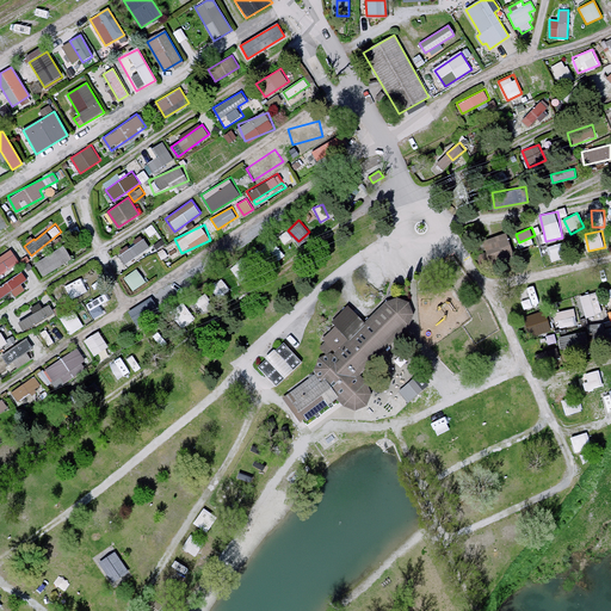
[(491,260),(514,252),(507,232),(483,239),(491,260)]
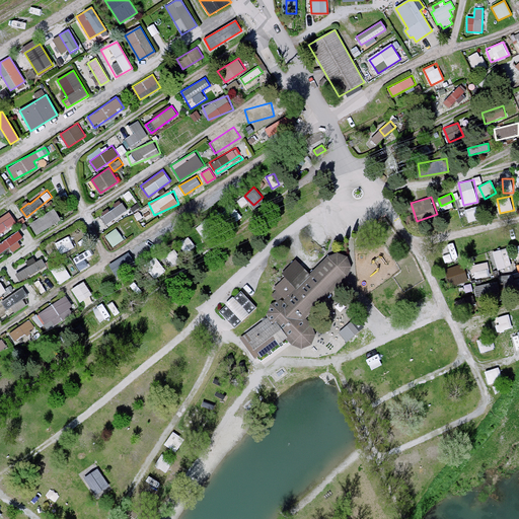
[(101,215),(105,222),(128,211),(124,203),(101,215)]
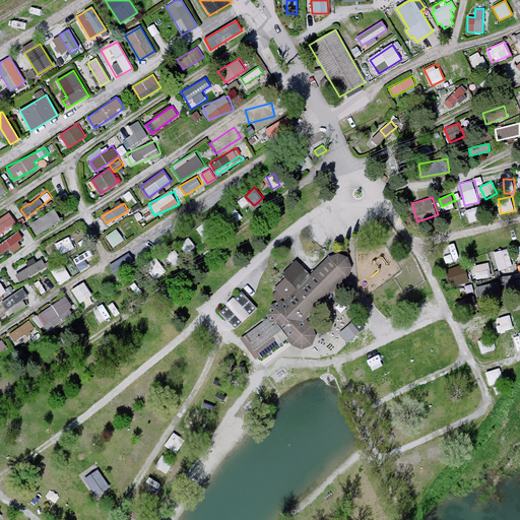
[(54,207),(30,223),(38,234),(61,218),(54,207)]
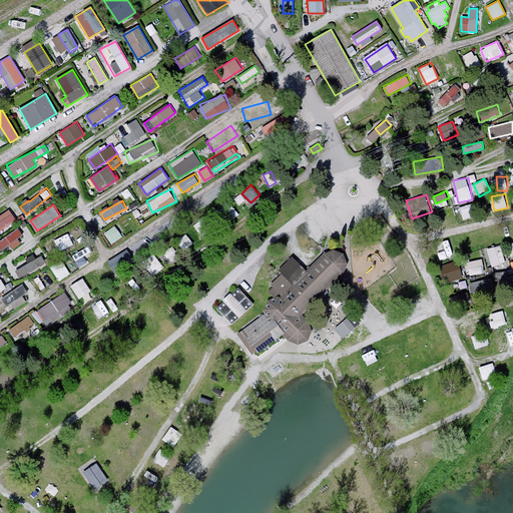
[(0,214),(0,229),(17,219),(10,208),(0,214)]
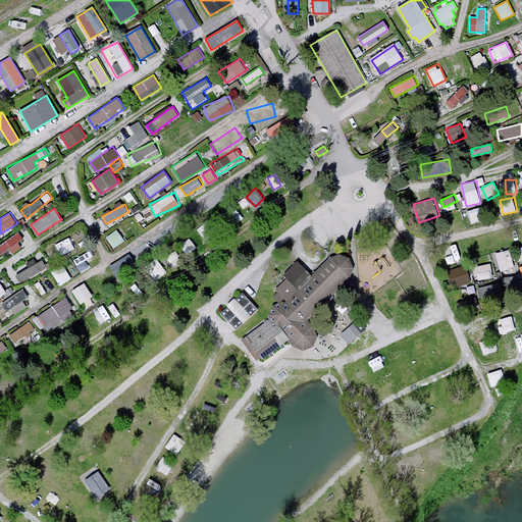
[(0,254),(10,247),(13,252),(24,245),(16,232),(0,244),(0,254)]
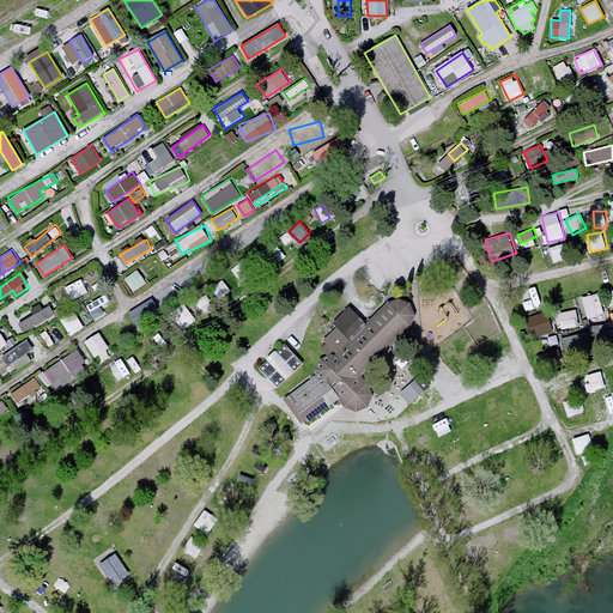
[(529,309),(541,304),(535,287),(523,291),(529,309)]
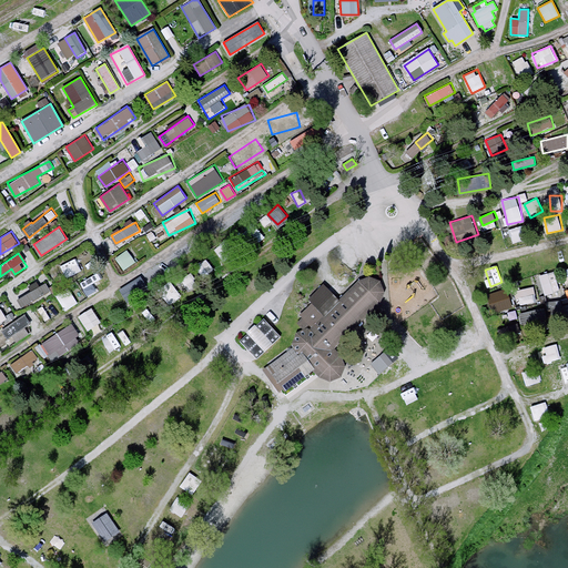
[(546,294),(561,290),(555,270),(539,274),(546,294)]
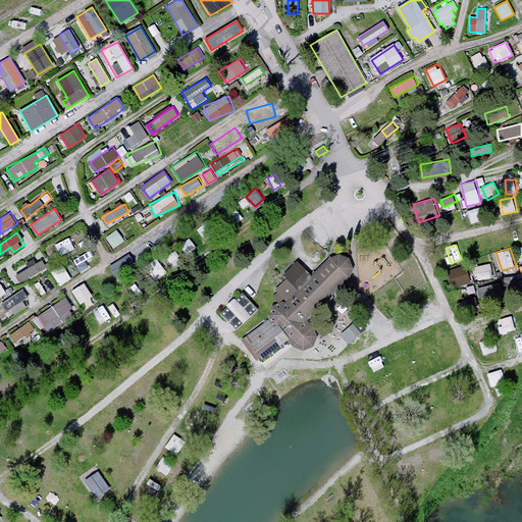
[(110,266),(118,277),(137,264),(128,253),(110,266)]
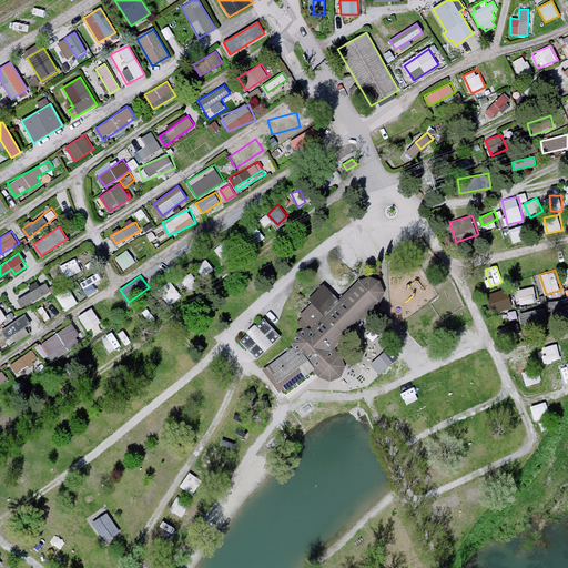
[(295,344),(296,350),(311,369),(321,376),(331,379),(340,375),(344,366),(340,356),(332,350),(379,301),(383,291),(378,282),(368,277),(358,281),(338,301),(324,286),(310,301),(312,303),(300,315),(303,318),(297,324),(304,330),(297,334),(295,344)]
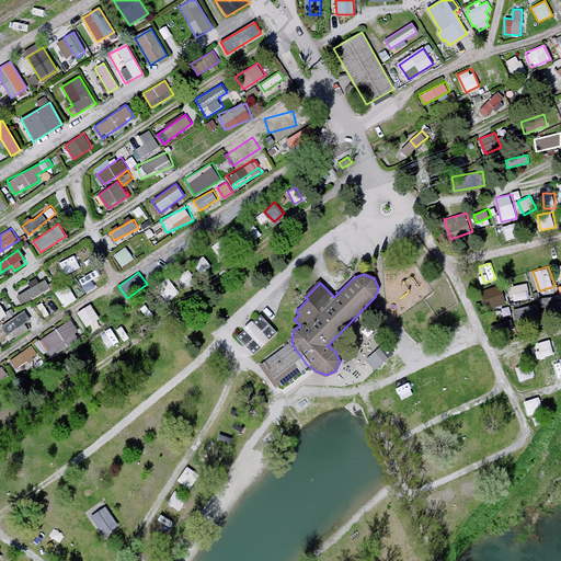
[(16,292),(20,301),(52,289),(47,279),(16,292)]
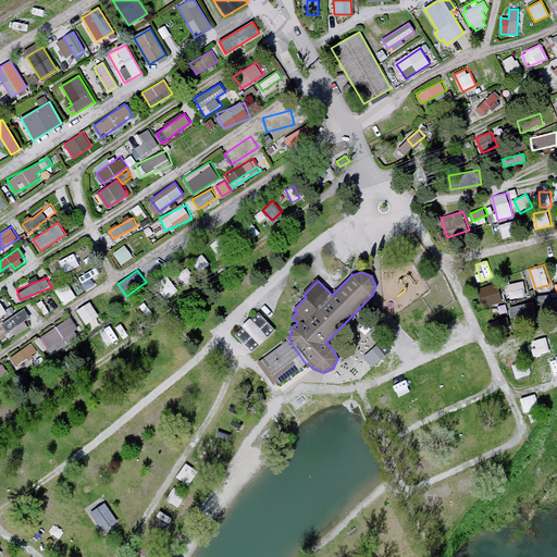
[(498,279),(482,284),(489,304),(505,298),(498,279)]
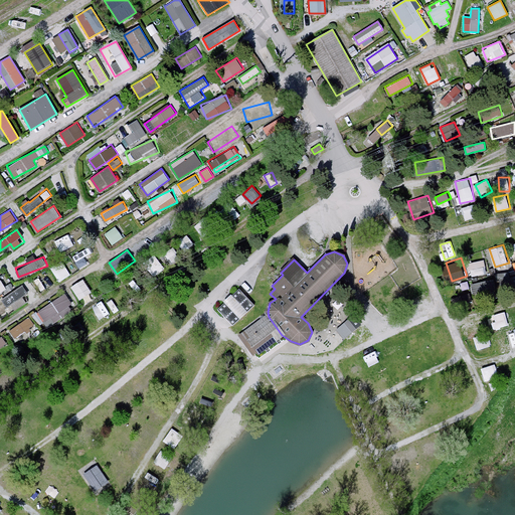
[(470,262),(472,276),(487,274),(485,260),(470,262)]
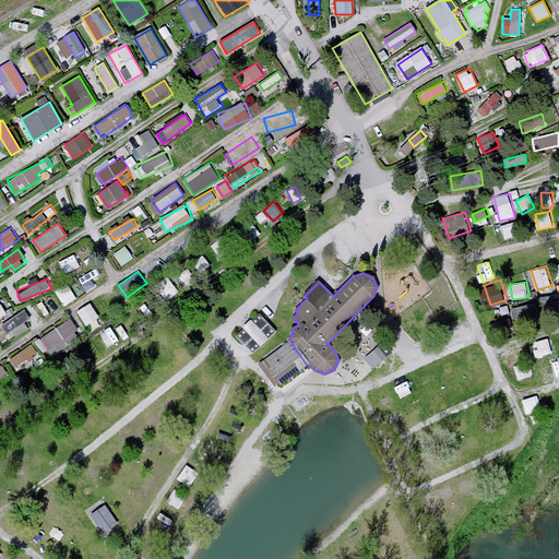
[(555,319),(558,317),(558,297),(549,301),(555,319)]
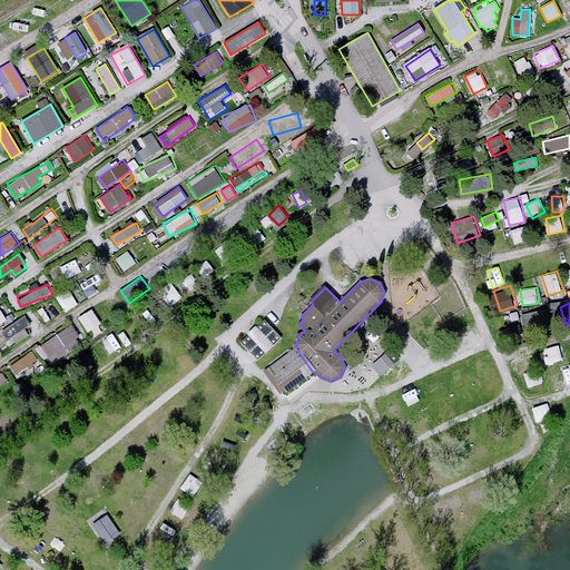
[(79,316),(88,331),(101,323),(92,308),(79,316)]
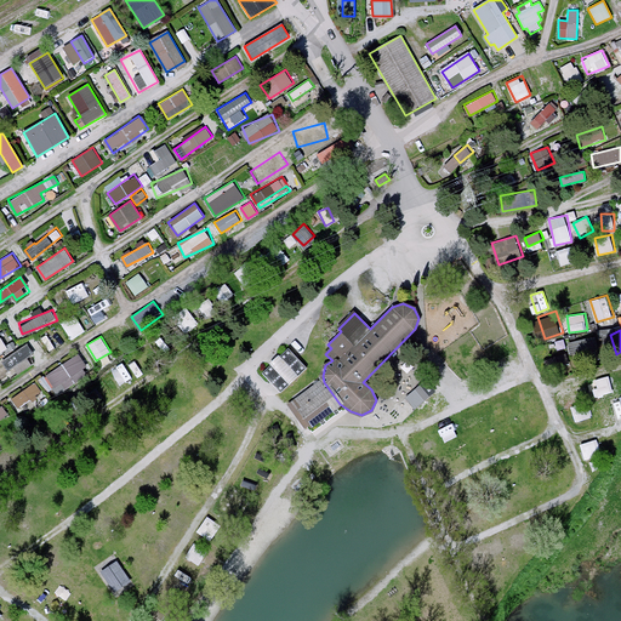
[(571,355),(598,352),(597,336),(570,339),(571,355)]
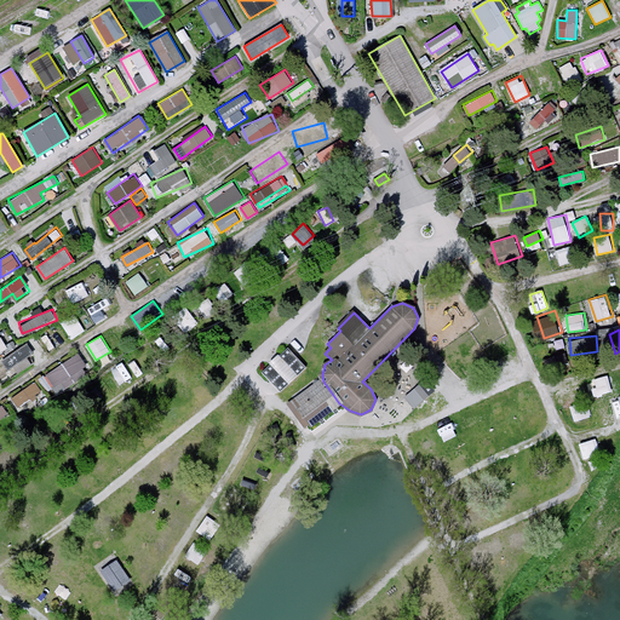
[(5,355),(13,373),(38,362),(30,344),(5,355)]
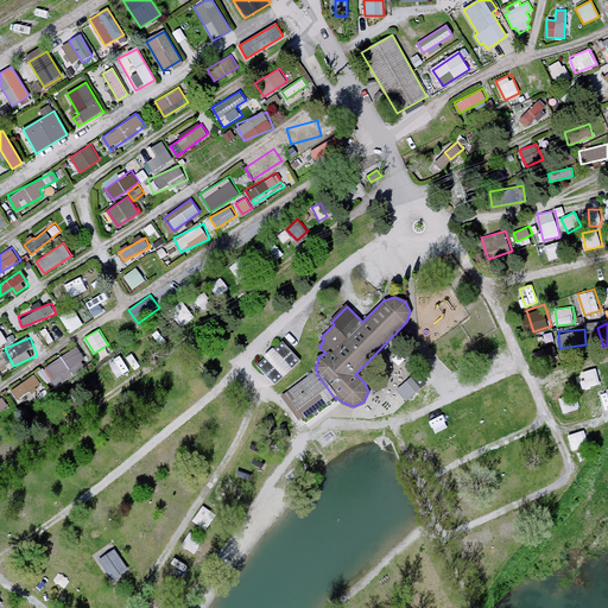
[(282,342),(257,366),(274,384),(298,360),(282,342)]
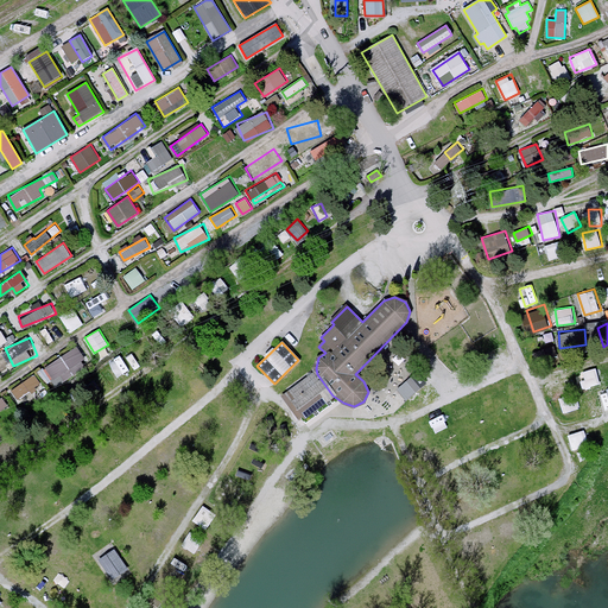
[(55,386),(89,366),(77,346),(43,366),(55,386)]
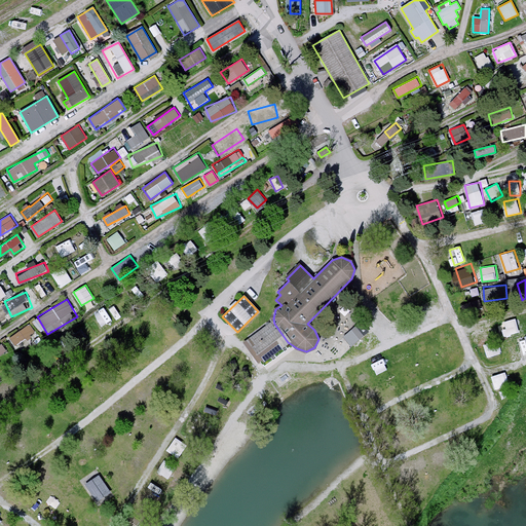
[(505,335),(519,332),(517,317),(503,321),(505,335)]
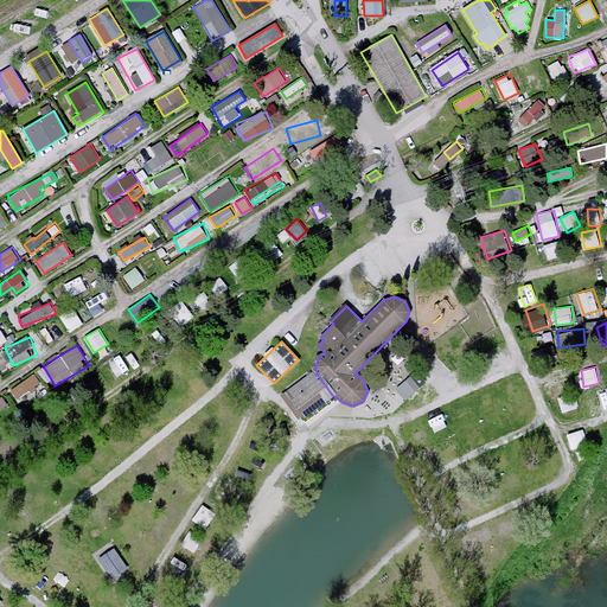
[(34,372),(11,389),(18,398),(42,382),(34,372)]
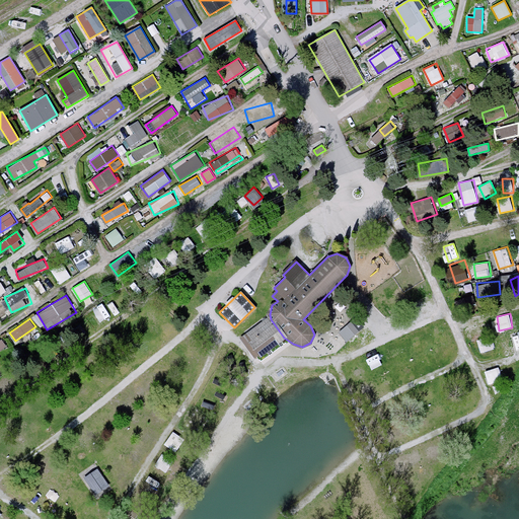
[(271,319),(245,337),(258,355),(284,338),(271,319)]
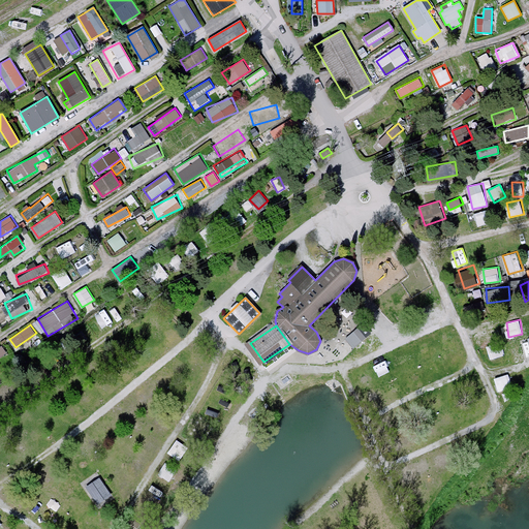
[(356,330),(345,339),(352,347),(364,338),(356,330)]
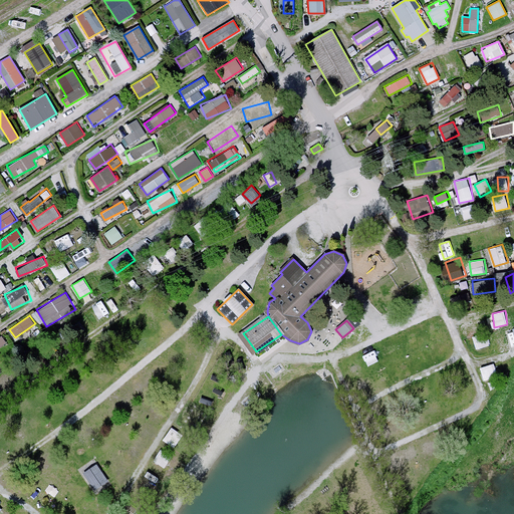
[(234,360),(231,351),(226,353),(229,362),(234,360)]
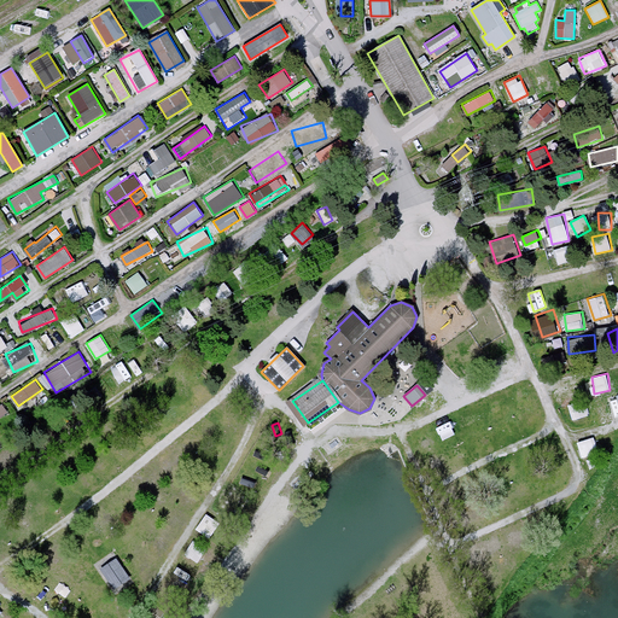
[(295,443),(292,431),(285,432),(287,444),(295,443)]
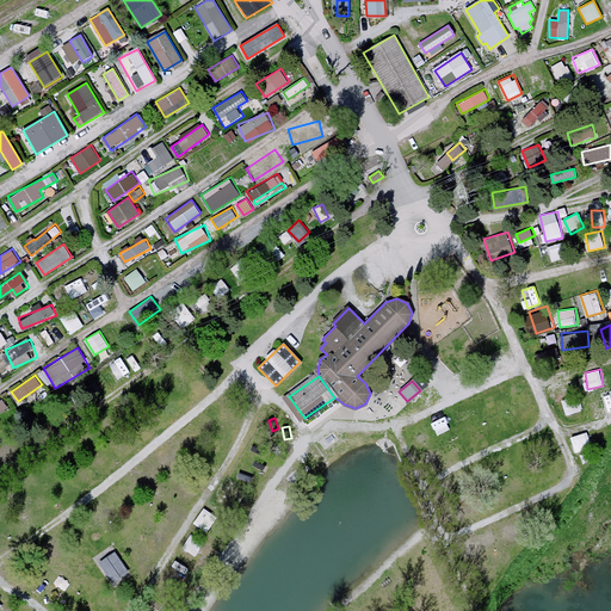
[(409,436),(415,446),(432,438),(427,427),(409,436)]
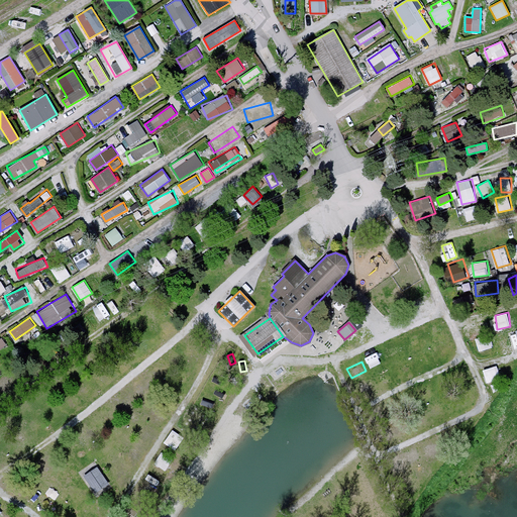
[(496,366),(484,369),(487,380),(499,377),(496,366)]
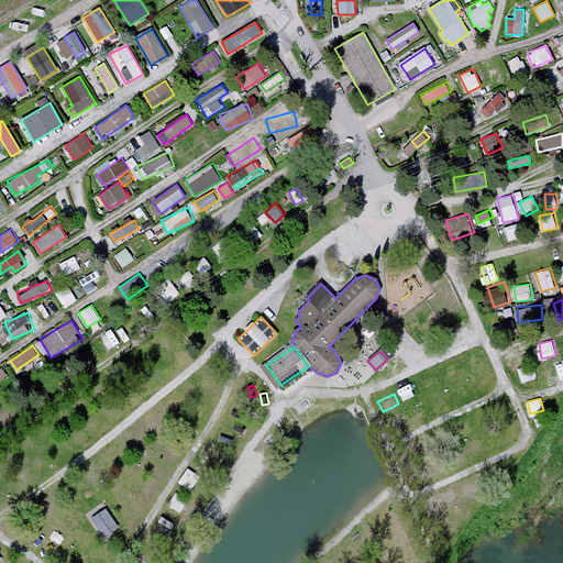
[(244,414),(233,409),(231,415),(241,419),(244,414)]
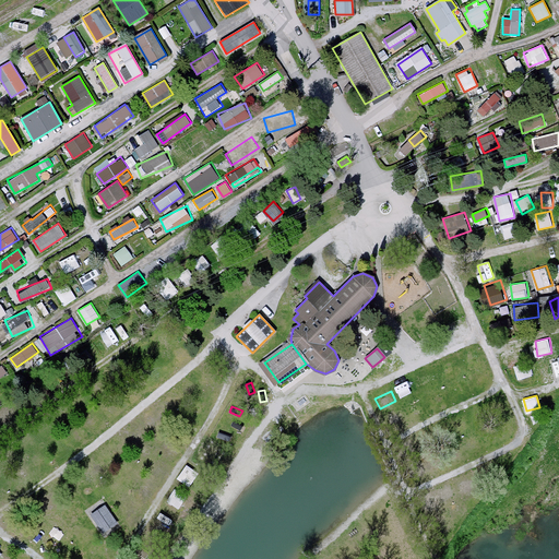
[(244,425),(234,419),(230,426),(240,430),(244,425)]
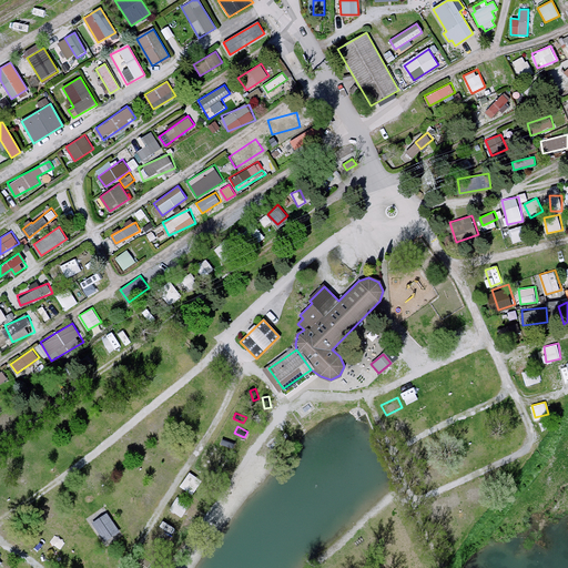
[(234,440),(223,438),(222,445),(232,447),(234,440)]
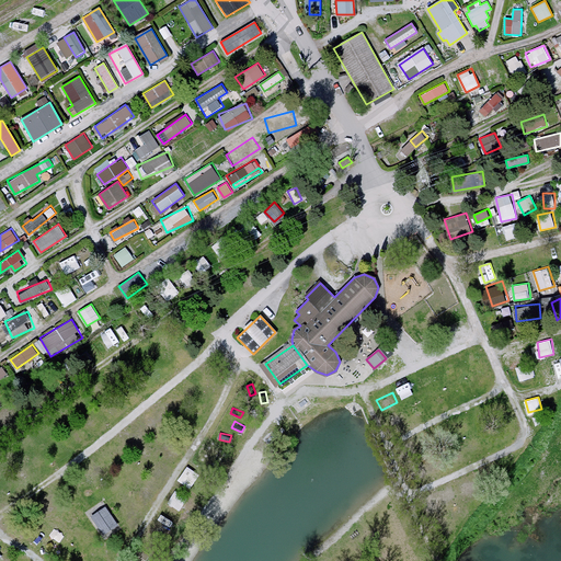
[(105,508),(92,517),(102,534),(116,526),(105,508)]
